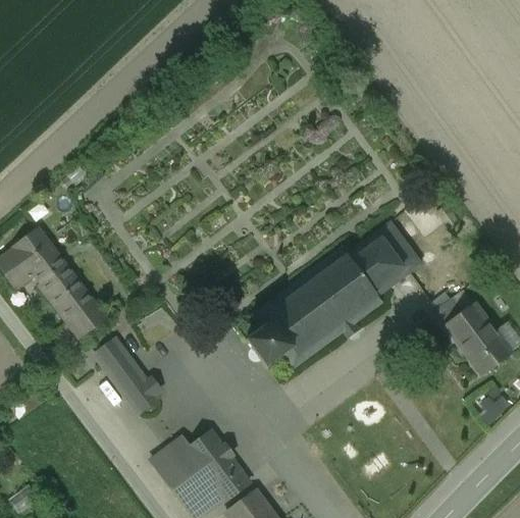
[(343,246),(253,313),(262,325),(247,338),(268,366),(283,354),(293,367),(344,329),(349,337),(360,327),(356,321),(383,300),(379,294),(423,261),(392,219),(348,252),(343,246)]
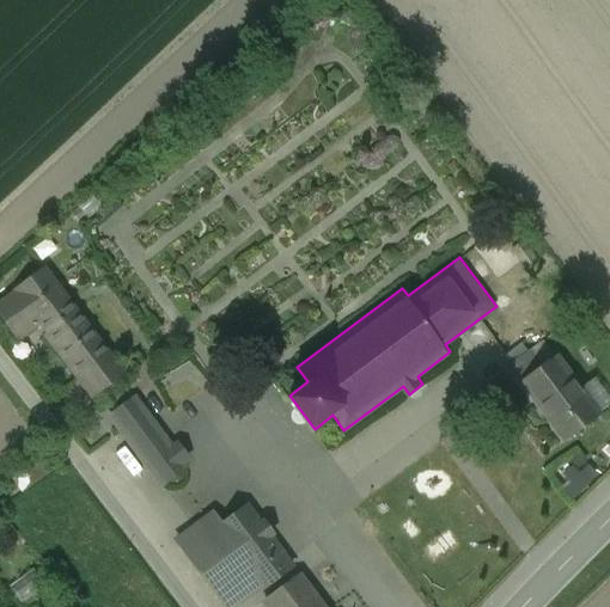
[(124,371),(46,265),(17,286),(18,287),(0,300),(0,308),(20,336),(42,319),(49,329),(46,331),(93,394),(124,371)]
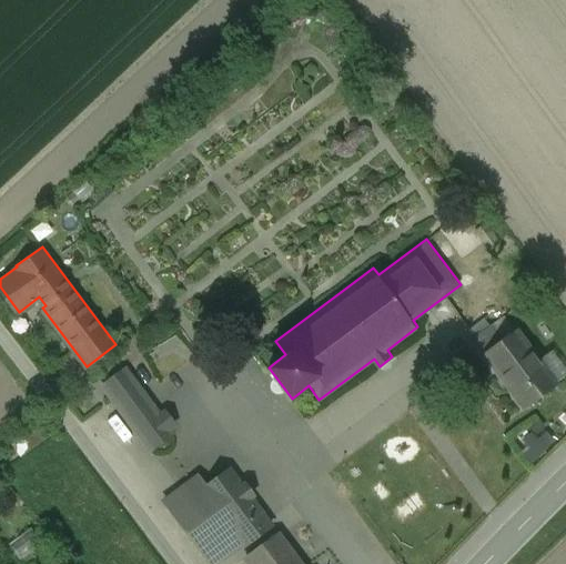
[(492,323),(475,334),(487,351),(504,340),(492,323)]
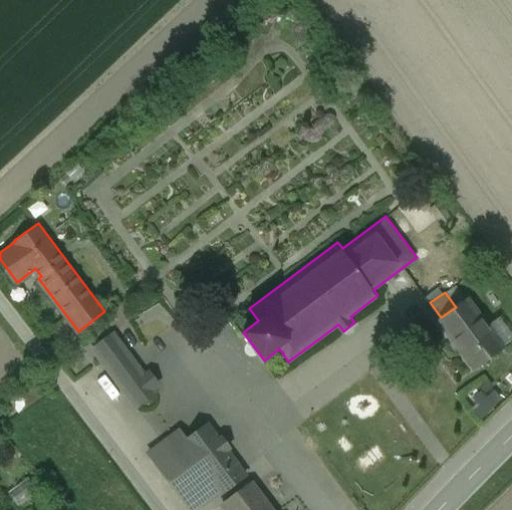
[(151,337),(178,322),(165,298),(138,313),(151,337)]
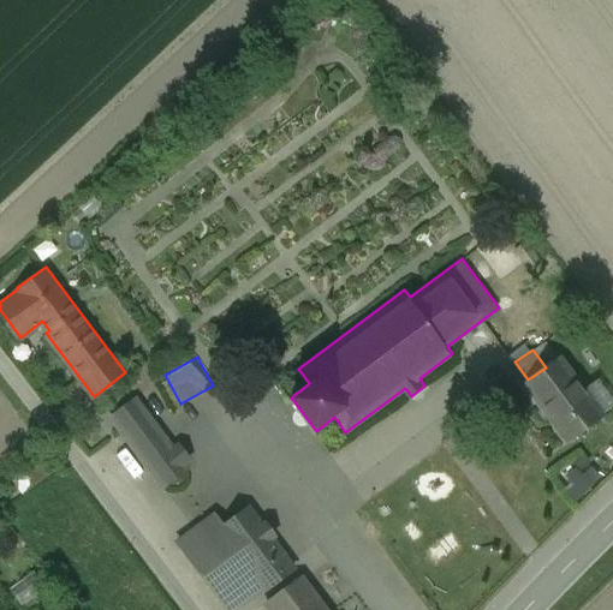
[(602,414),(560,357),(546,368),(528,380),(527,381),(570,438),(602,414)]
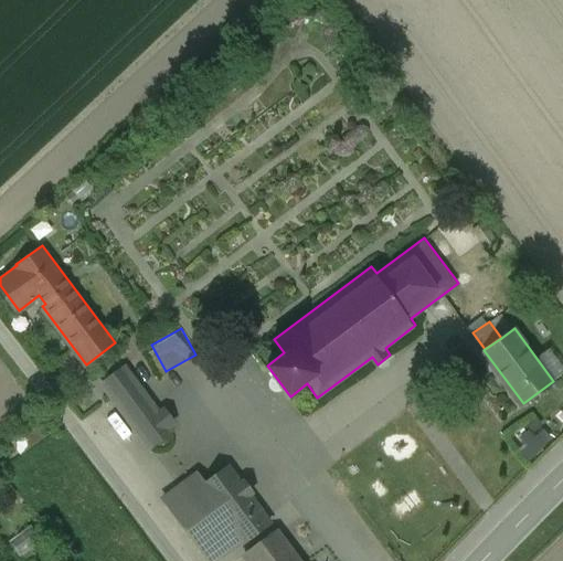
[(172,427),(126,366),(105,382),(151,444),(172,427)]
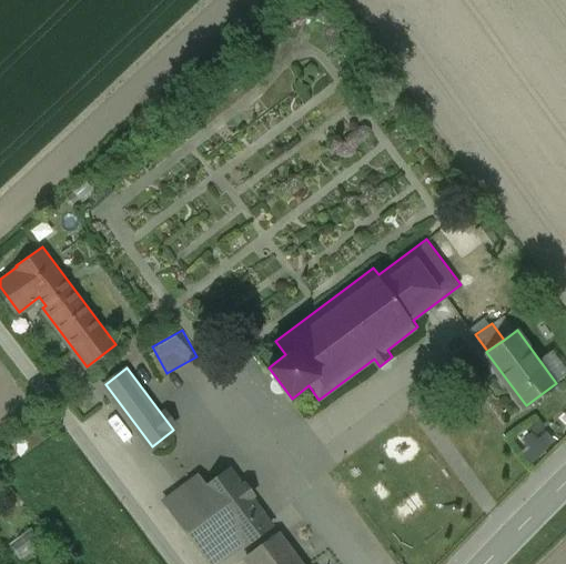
[(14,433),(27,451),(58,431),(47,413),(14,433)]
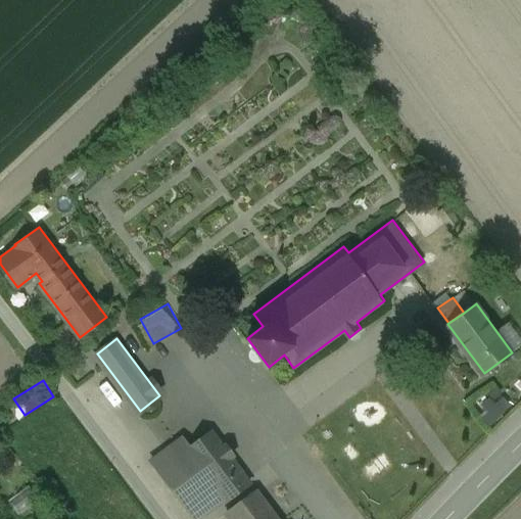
[(212,430),(191,446),(183,436),(152,459),(196,518),(225,497),(227,499),(251,480),(232,455),(234,454),(233,452),(231,454),(226,446),(228,445),(227,443),(225,445),(212,430)]
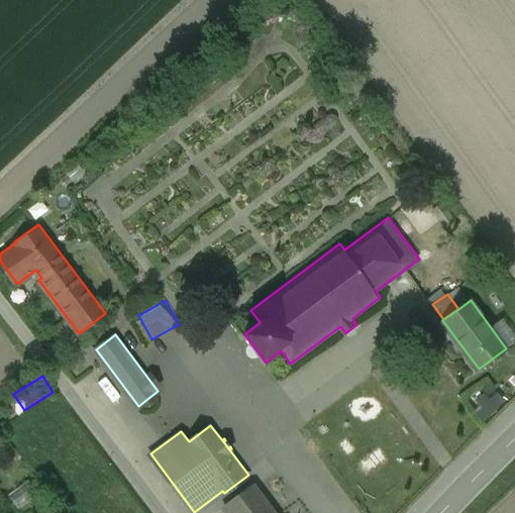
[(34,478),(13,489),(19,499),(40,487),(34,478)]
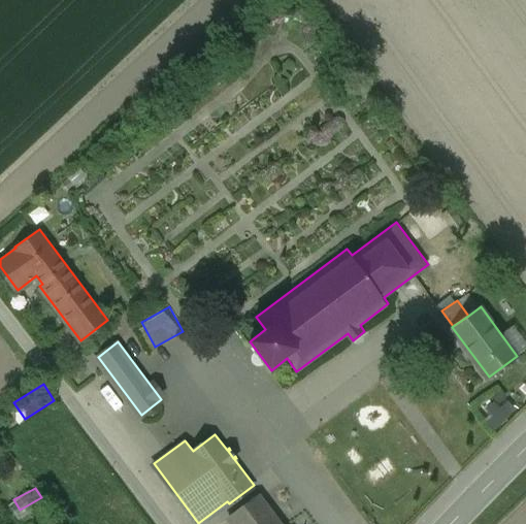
[(282,523),(259,493),(230,515),(235,523),(282,523)]
